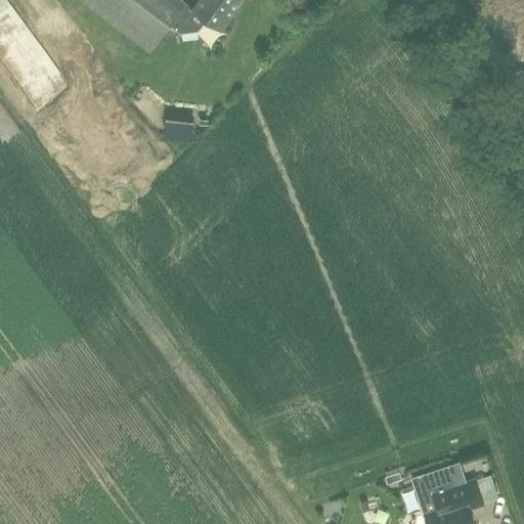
[(44,0),(51,9),(62,0),(44,0)]
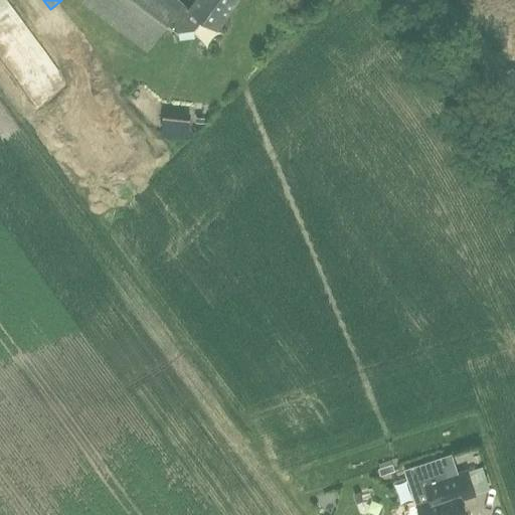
[(197,0),(191,9),(217,27),(236,0),(197,0)]
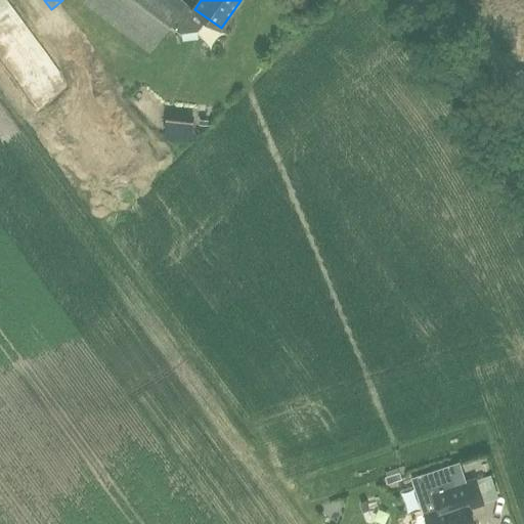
[(195,143),(198,129),(167,125),(165,138),(195,143)]
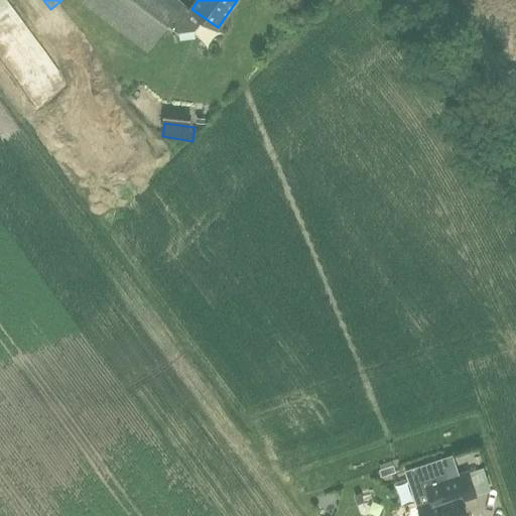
[(419,507),(404,512),(405,515),(467,515),(462,500),(476,496),(468,472),(458,475),(452,457),(408,472),(419,507)]
